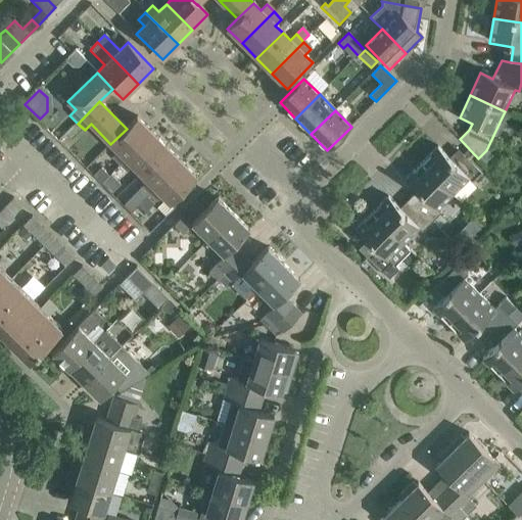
[(112,158),(120,166),(151,134),(137,119),(127,129),(110,144),(119,152),(112,158)]
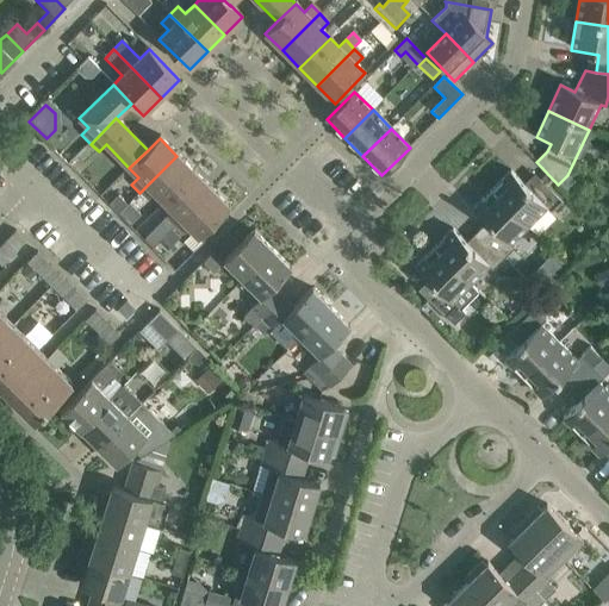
[(155,194),(163,204),(194,173),(176,156),(140,193),(148,201),(155,194)]
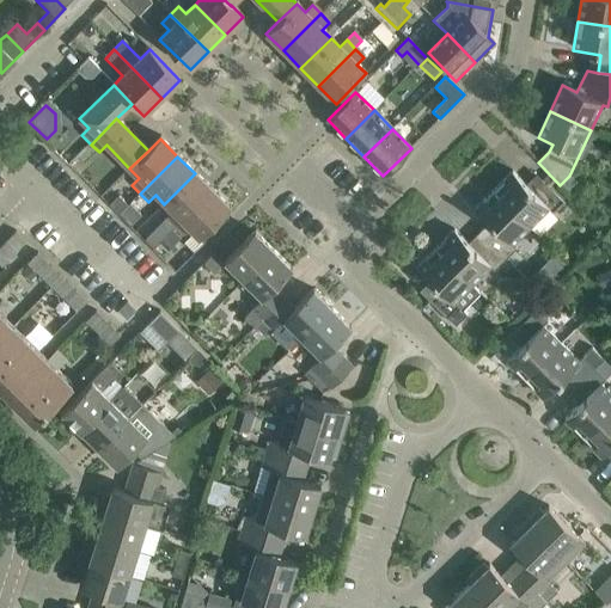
[(165,220),(175,228),(212,191),(195,173),(164,204),(172,213),(165,220)]
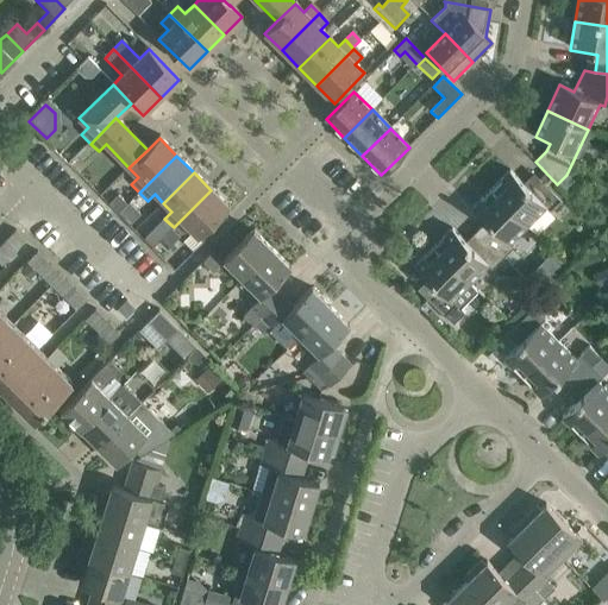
[(509,172),(490,191),(526,226),(544,208),(549,213),(561,202),(539,181),(528,191),(509,172)]
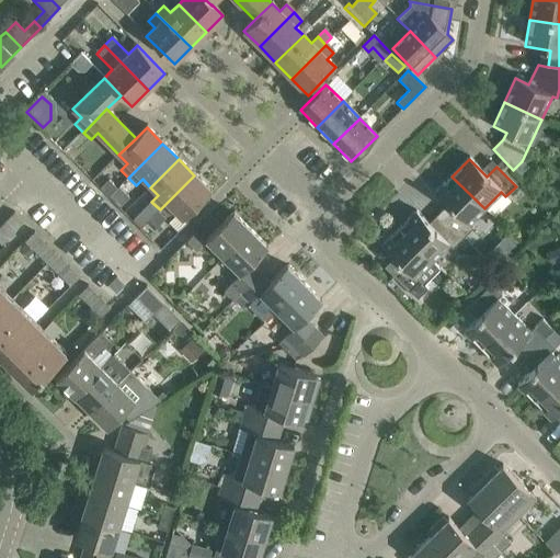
[(194,175),(160,209),(168,217),(174,211),(182,219),(210,192),(194,175)]
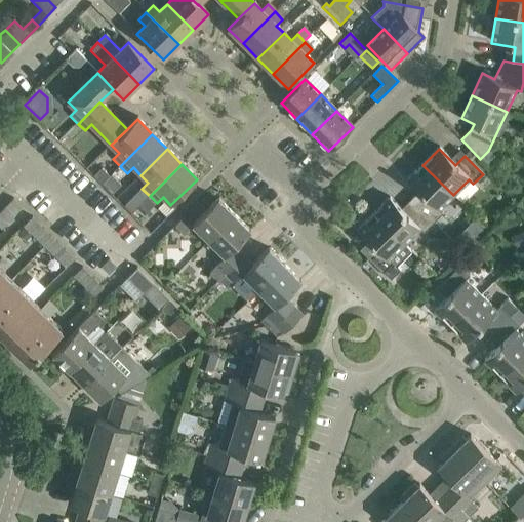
[(424,197),(414,206),(433,225),(442,214),(438,210),(453,195),(422,165),(407,181),(424,197)]
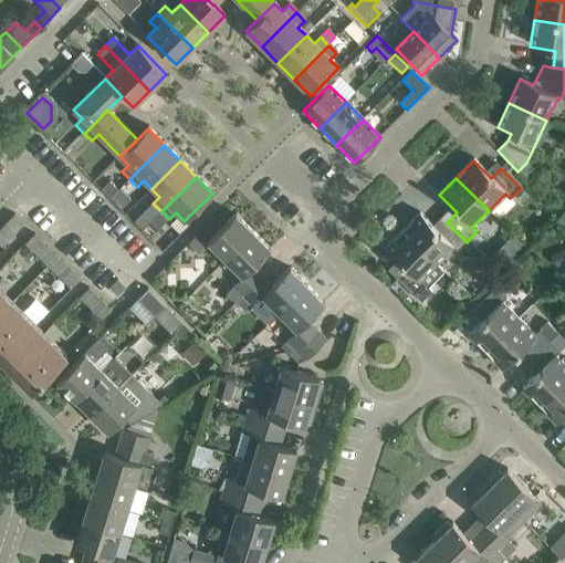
[(102,193),(108,199),(117,190),(111,184),(102,193)]
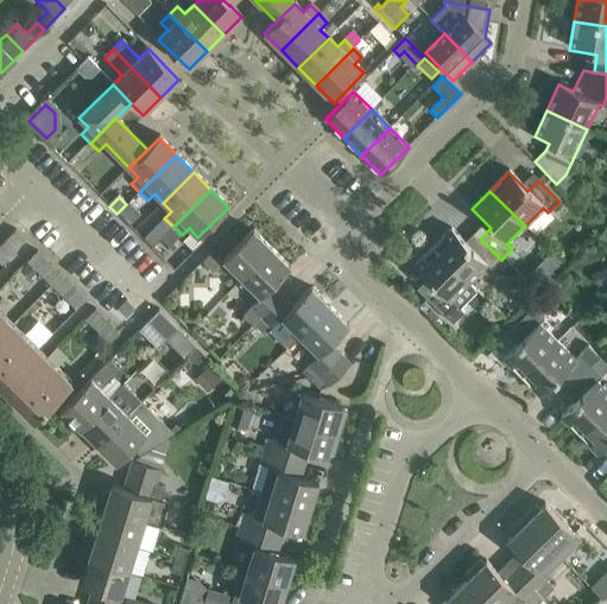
[(130,204),(120,214),(131,224),(140,215),(130,204)]
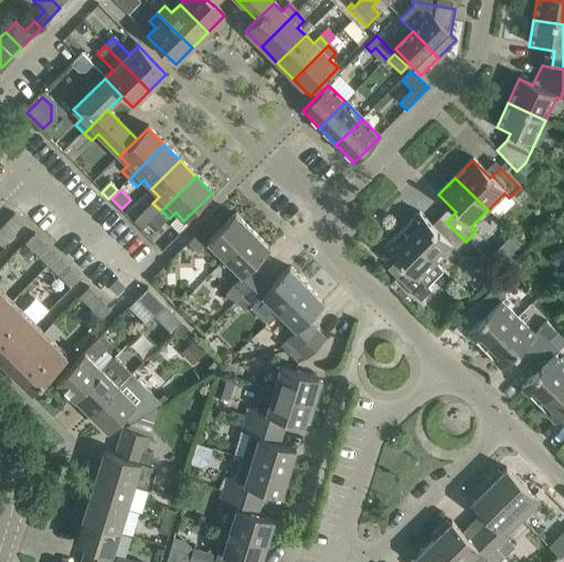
[(418,213),(402,231),(435,264),(451,247),(456,252),(466,242),(446,222),(437,232),(418,213)]
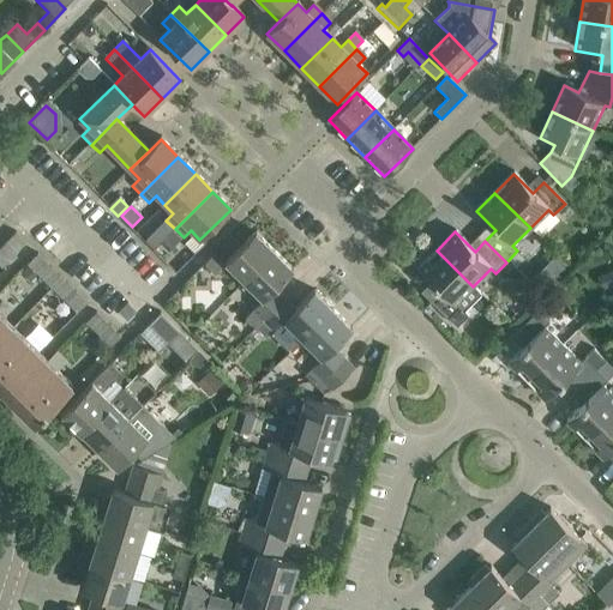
[(0,269),(25,243),(16,234),(0,248),(0,269)]
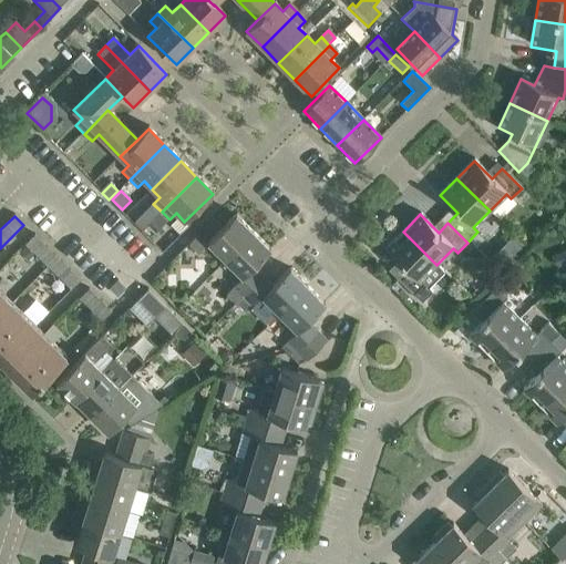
[(207,244),(225,262),(253,233),(235,216),(207,244)]
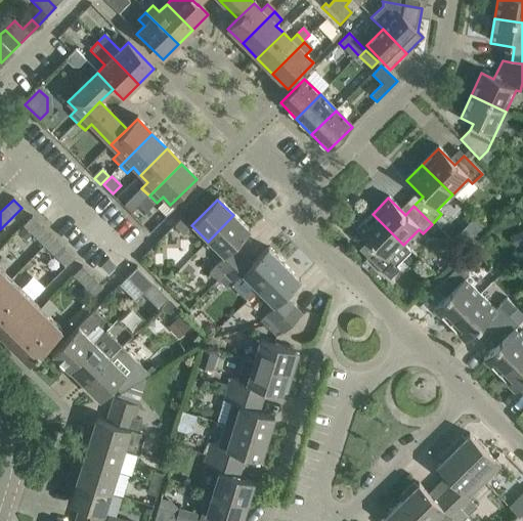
[(123,207),(130,214),(136,208),(129,201),(123,207)]
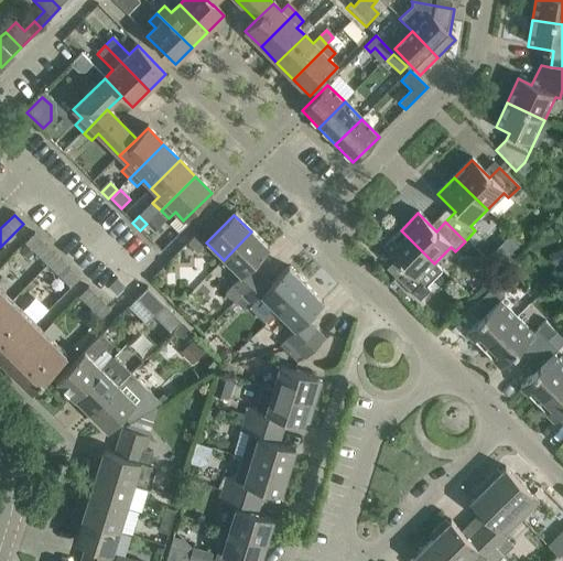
[(401,230),(383,248),(401,266),(391,276),(419,302),(430,291),(426,288),(442,271),(434,263),(401,230)]
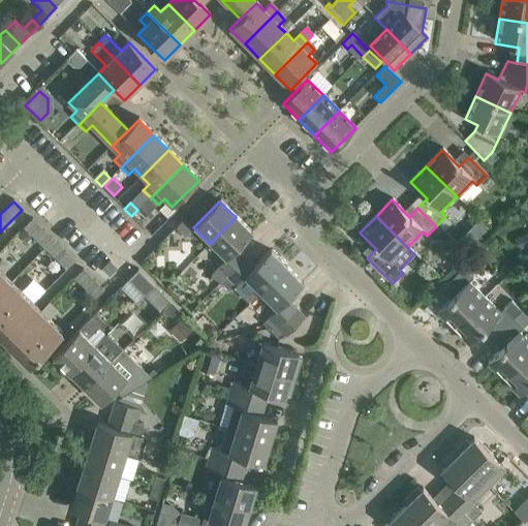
[(211,275),(220,284),(245,259),(236,250),(252,234),(236,217),(210,244),(226,259),(211,275)]
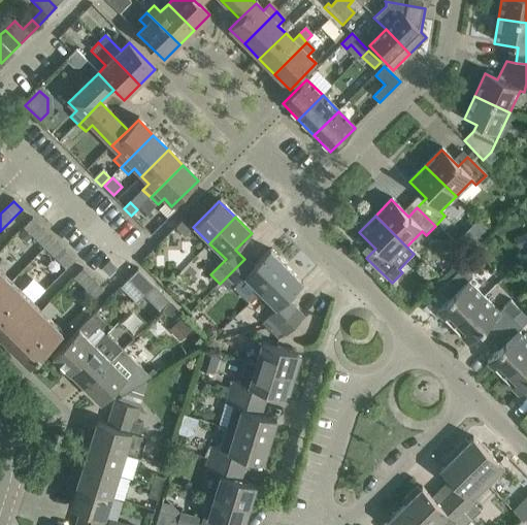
[(24,228),(44,250),(53,240),(32,220),(24,228)]
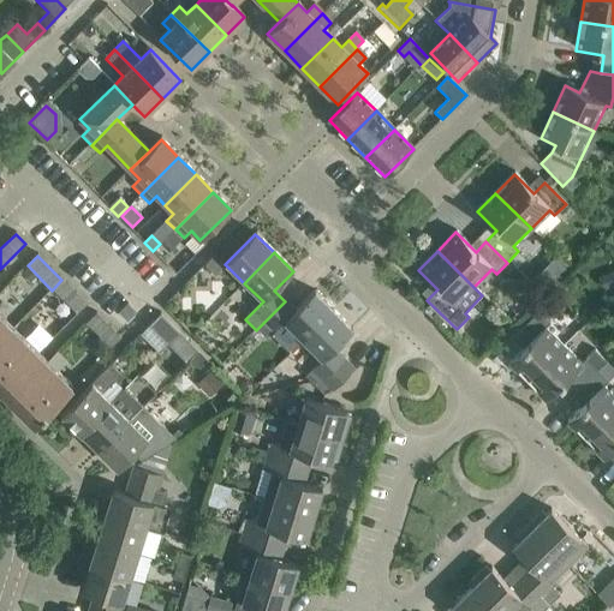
[(204,264),(215,275),(222,268),(212,257),(204,264)]
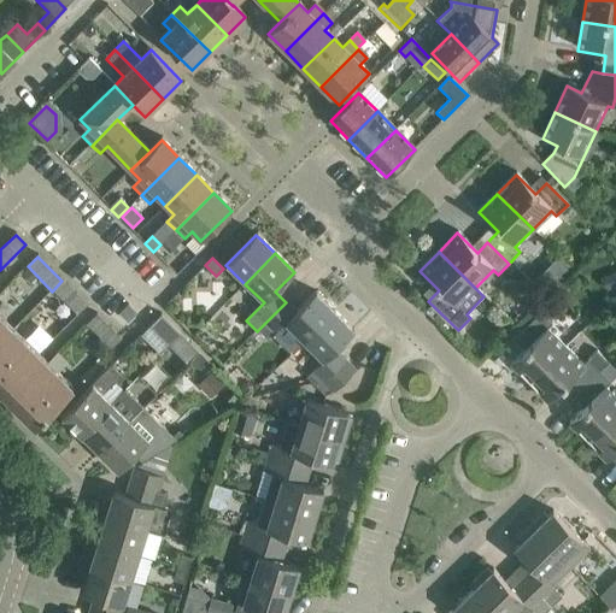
[(28,269),(21,276),(29,284),(36,277),(28,269)]
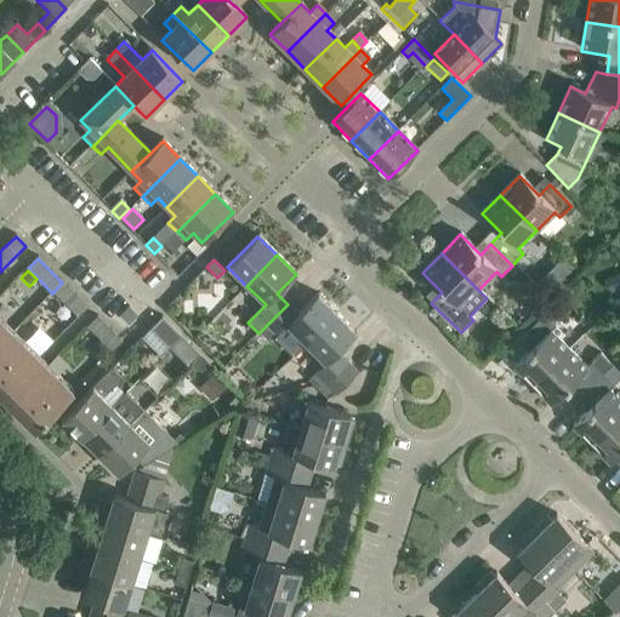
[(549,272),(535,285),(550,300),(563,286),(549,272)]
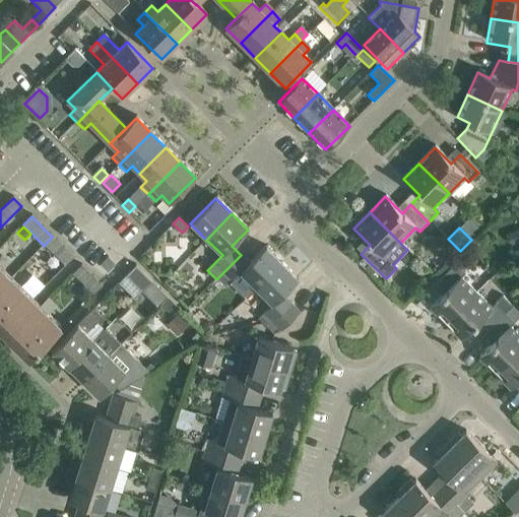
[(518,231),(506,237),(511,247),(518,243),(518,231)]
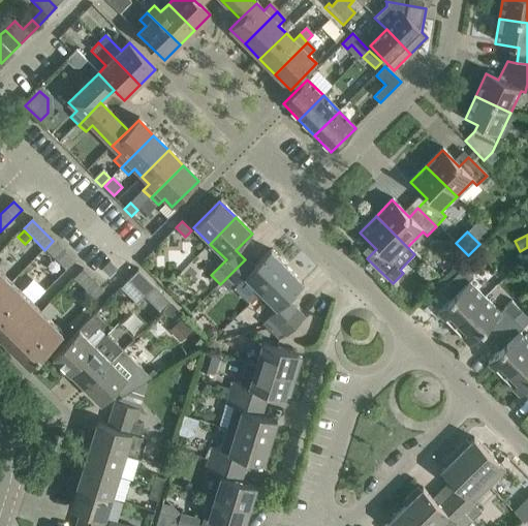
[(53,241),(44,250),(66,271),(74,263),(53,241)]
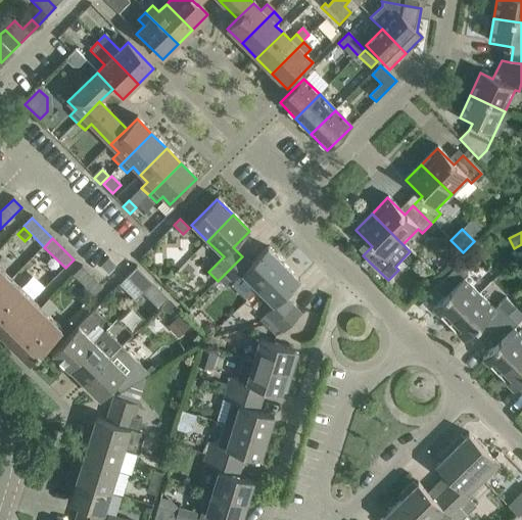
[(242,275),(257,290),(283,265),(267,248),(250,265),(242,256),(218,281),(226,288),(232,282),(233,284),(242,275)]
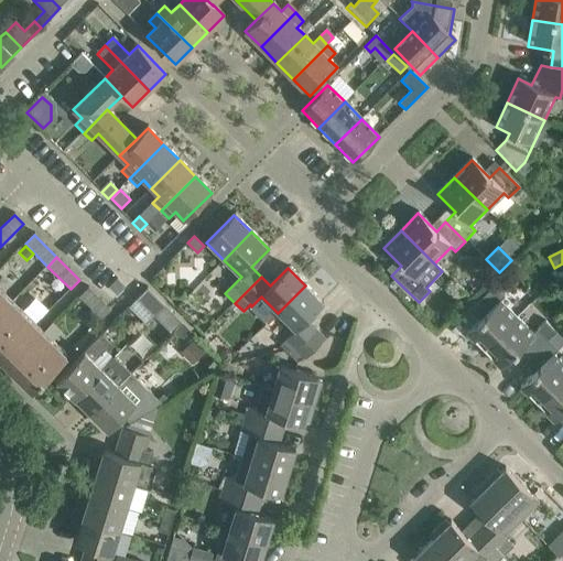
[(108,288),(117,297),(125,288),(117,280),(108,288)]
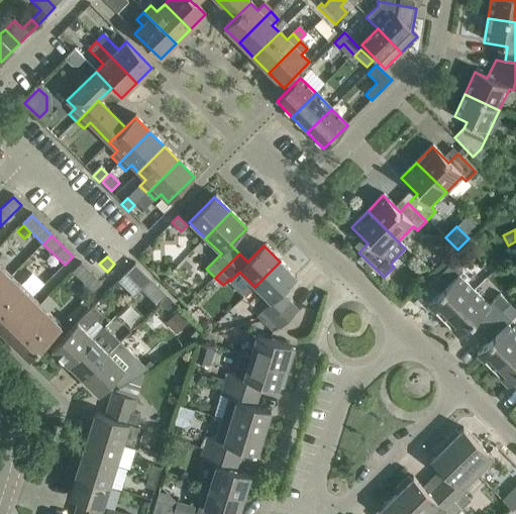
[(296,278),(280,262),(254,287),(271,303),(256,317),(266,326),(289,303),(280,294),(296,278)]
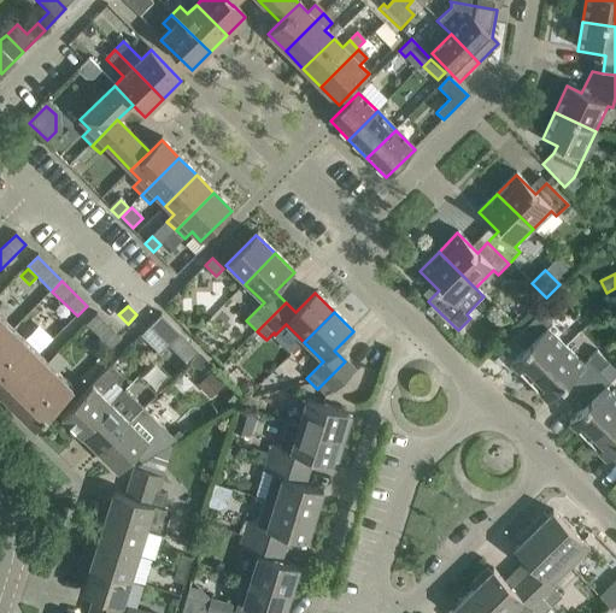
[(510,365),(529,383),(565,348),(547,330),(552,325),(540,313),(518,335),(529,346),(510,365)]
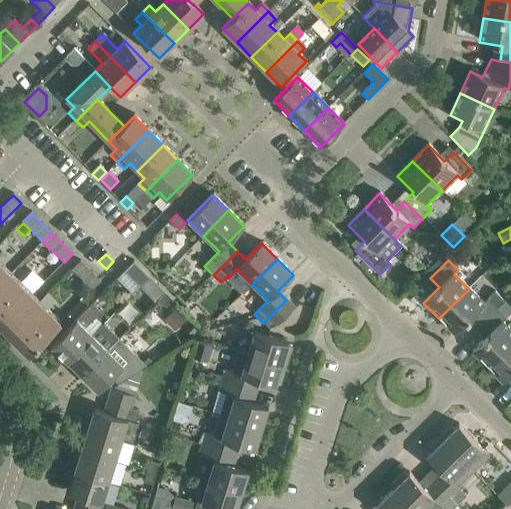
[(0,284),(11,274),(0,262),(0,284)]
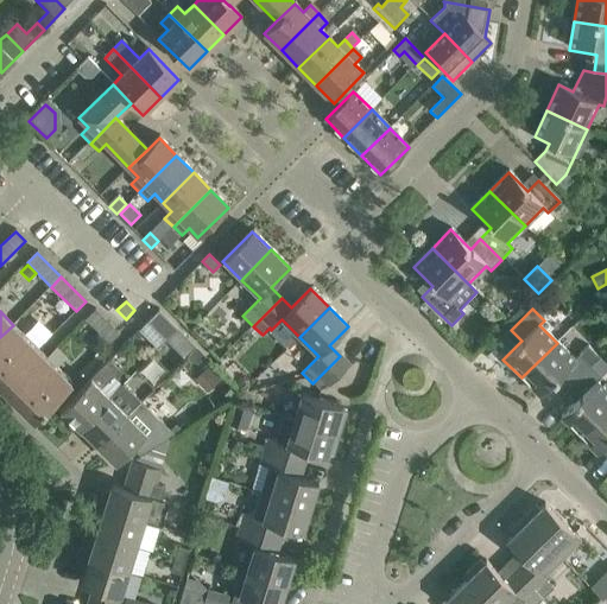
[(86,320),(109,344),(119,335),(95,311),(86,320)]
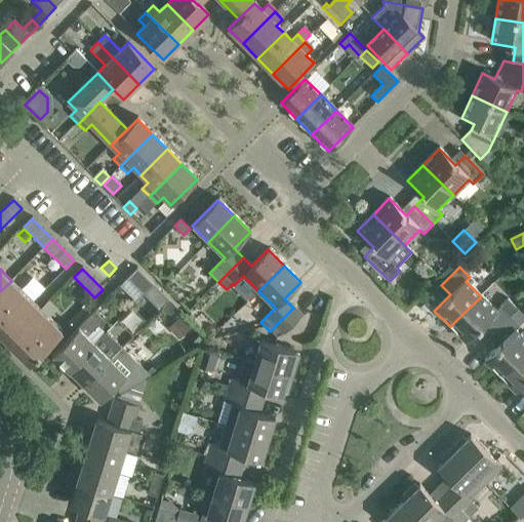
[(143,294),(144,294),(153,285),(136,269),(119,286),(135,302),(143,294)]
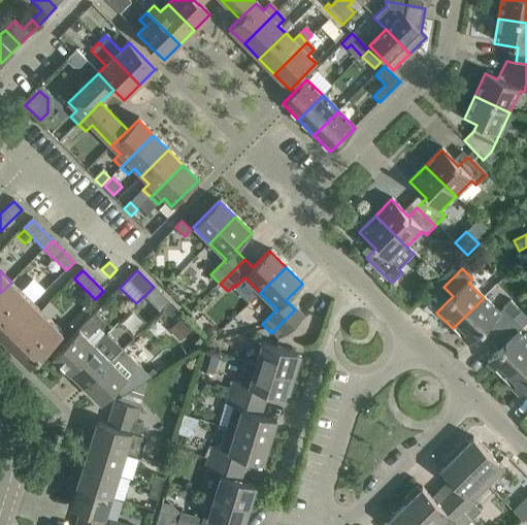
[(62,333),(11,283),(0,293),(0,334),(20,354),(22,352),(32,363),(62,333)]
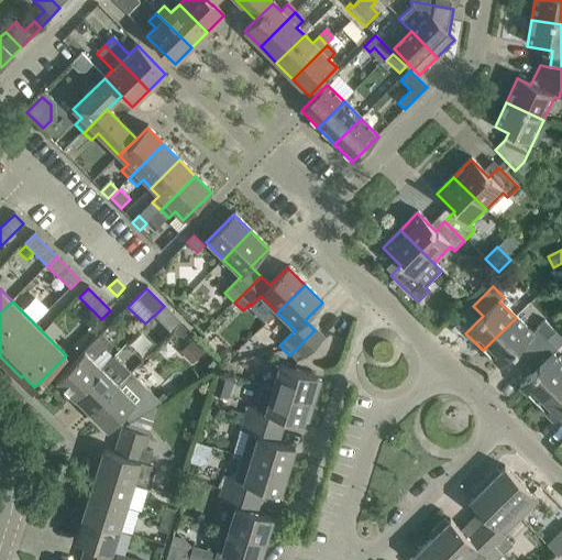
[(173,330),(174,330),(182,322),(164,306),(154,316),(171,332),(173,330)]
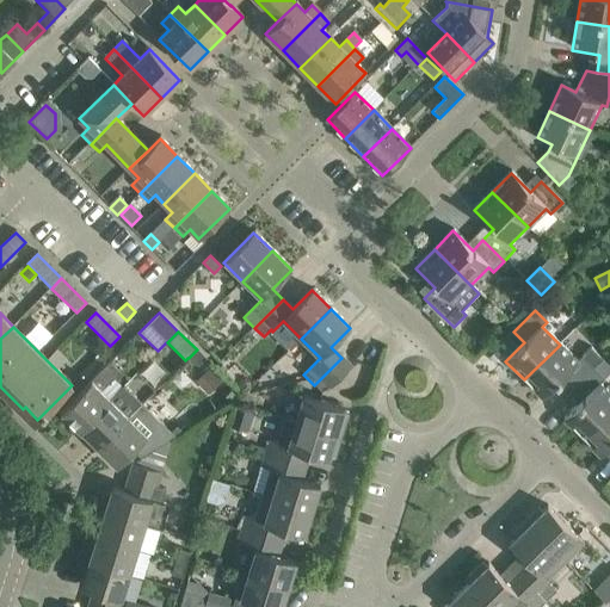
[(561,379),(572,390),(602,360),(590,350),(577,363),(560,345),(524,379),(542,398),(561,379)]
